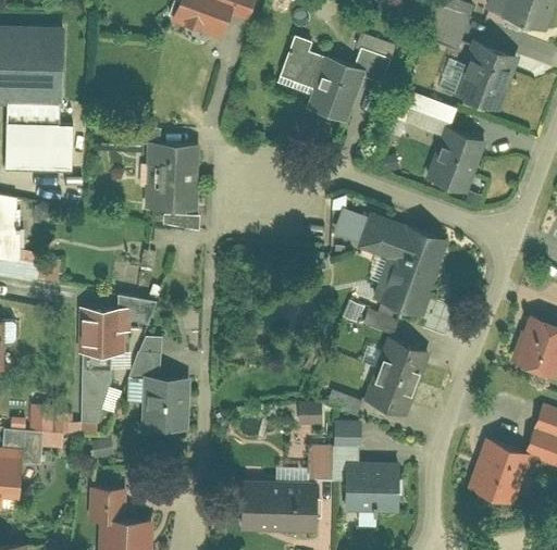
[(173,0),(169,20),(221,35),(227,13),(231,0),(173,0)]
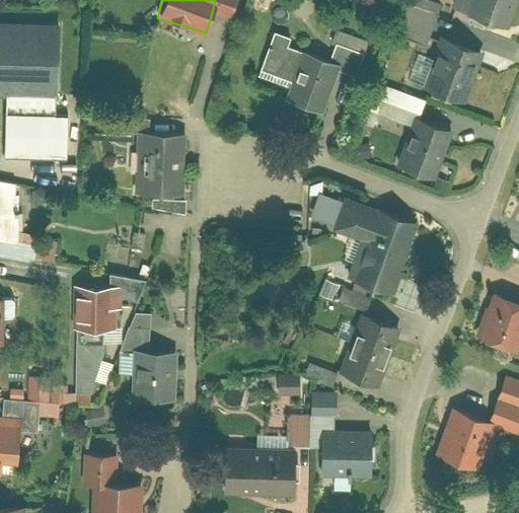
[(215,0),(212,12),(231,18),(236,0),(215,0)]
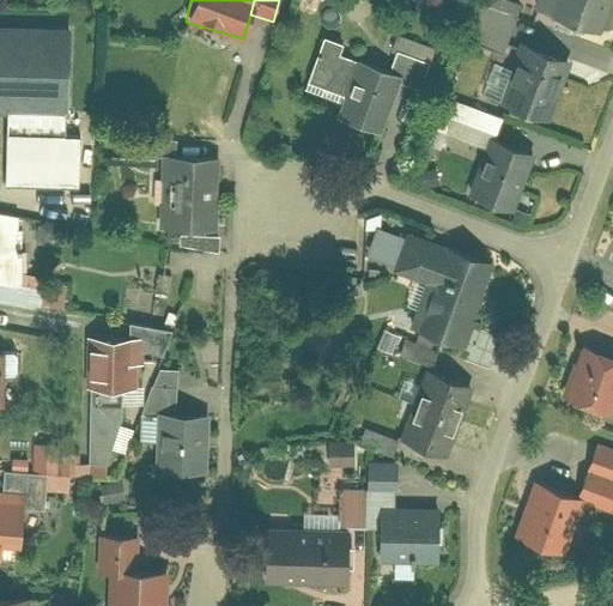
[(522,7),(502,0),(485,0),(471,41),(505,54),(522,7)]
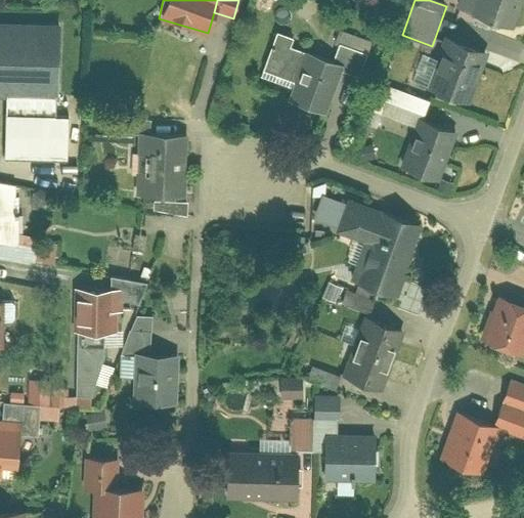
[(462,0),(459,12),(512,30),(521,0),(462,0)]
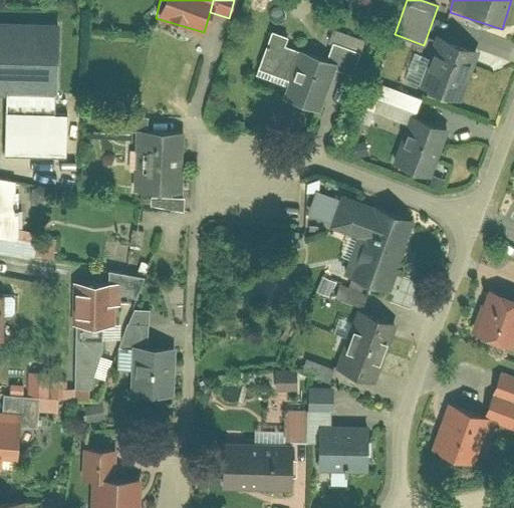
[(59,24),(0,22),(0,98),(4,98),(4,111),(55,111),(55,91),(59,24)]
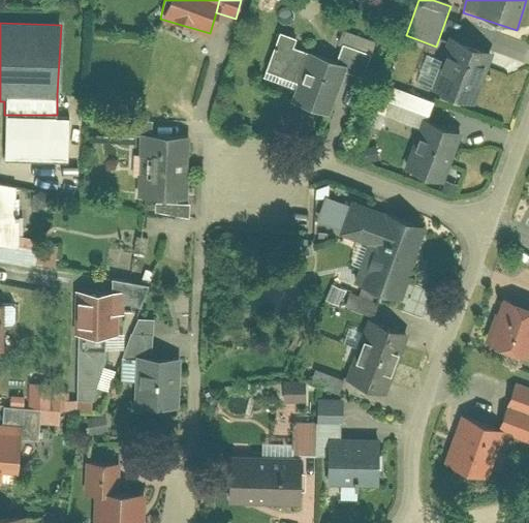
[(297,37),(279,31),(266,73),(296,83),(289,101),(331,115),(344,71),(364,78),(376,40),(338,28),(329,57),(293,45),(297,37)]
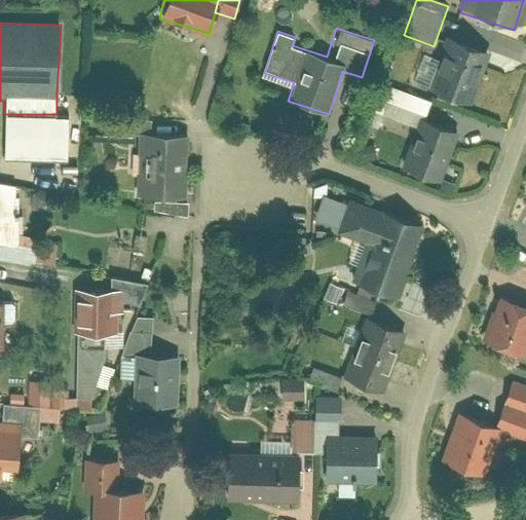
[(448,38),(431,93),(473,105),(489,50),(448,38)]
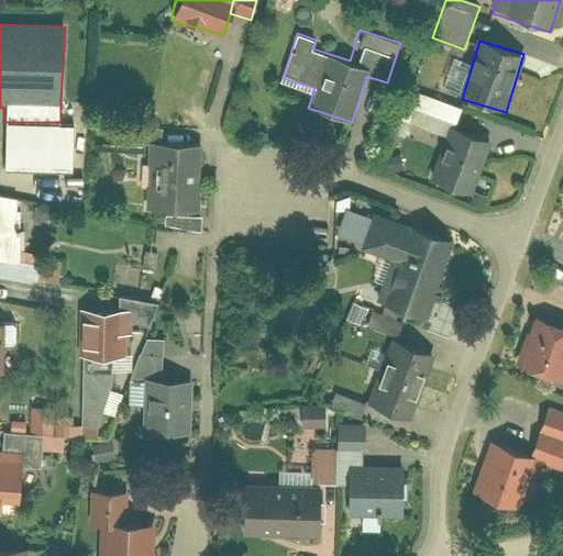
[(406,88),(390,132),(408,139),(414,125),(452,139),(456,125),(463,108),(406,88)]
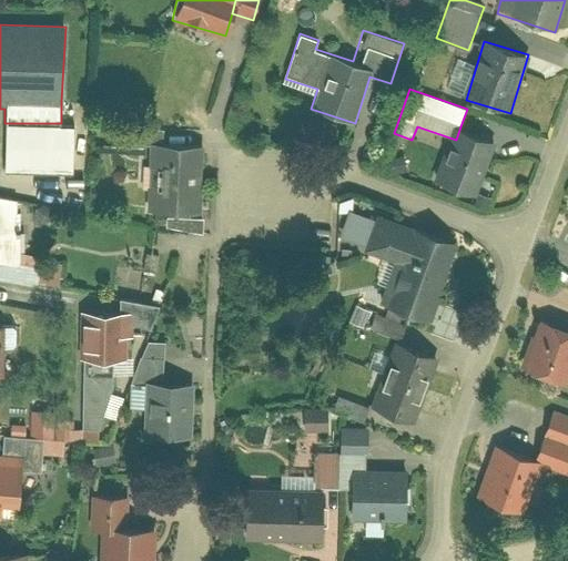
[(497,140),(460,126),(456,140),(439,183),(477,197),(497,140)]
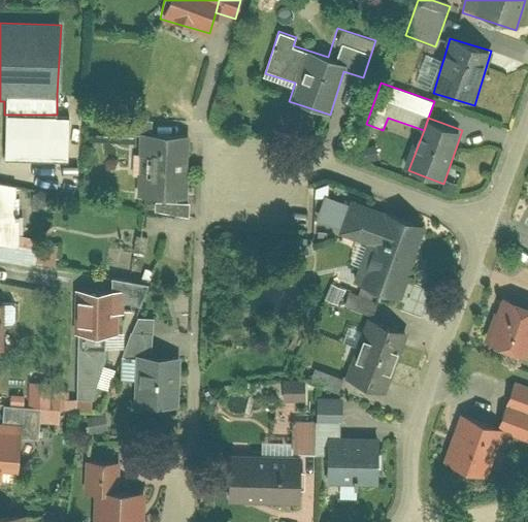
[(109,135),(140,135),(153,135),(153,121),(109,121),(109,135)]
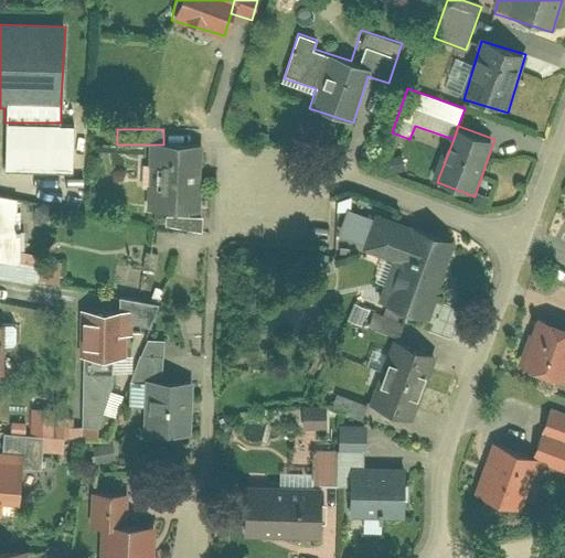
[(150,145),(149,211),(199,211),(201,145),(163,145),(150,145)]
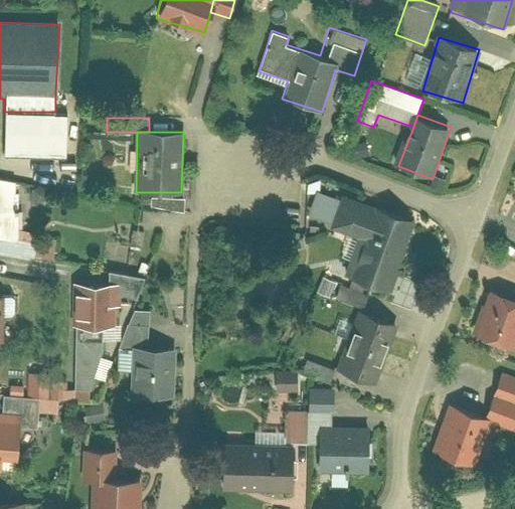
[(0,178),(0,256),(53,265),(53,243),(35,243),(35,237),(32,237),(33,233),(18,230),(18,204),(14,205),(14,180),(0,178)]
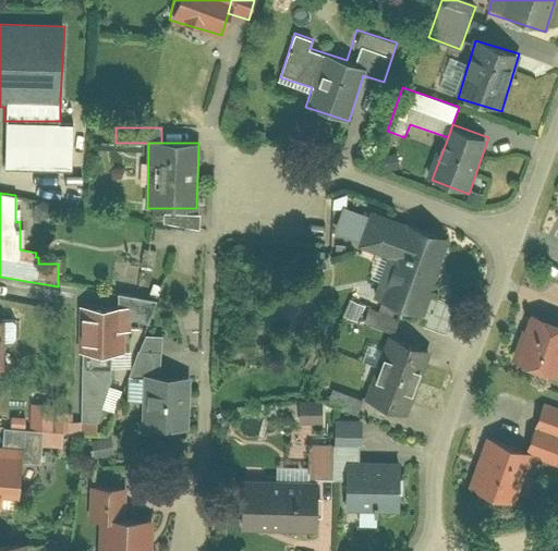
[(395,259),(380,300),(423,315),(450,240),(349,204),(338,233),(359,241),(358,245),(395,259)]
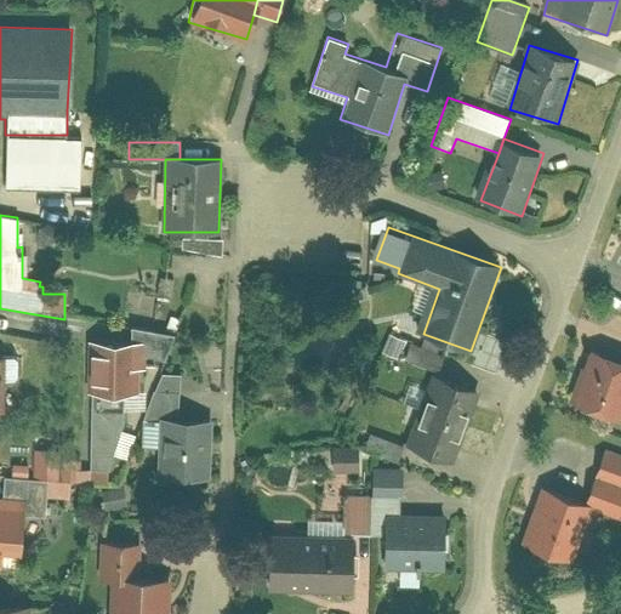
[(222,242),(176,242),(176,250),(221,256),(222,242)]
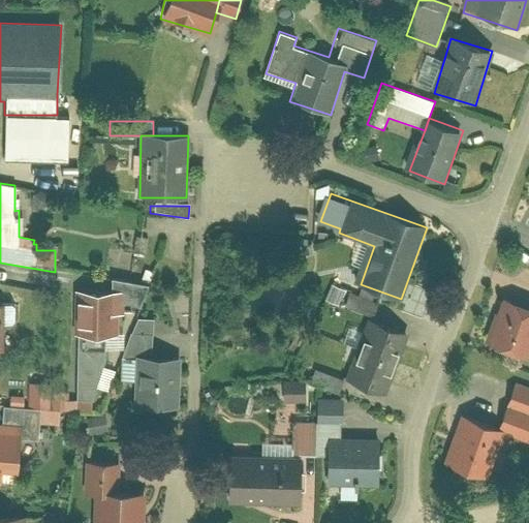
[(113,288),(75,287),(76,310),(76,337),(76,362),(76,383),(76,399),(95,400),(105,367),(104,335),(117,335),(115,314),(124,315),(124,304),(141,307),(148,286),(112,278),(113,288)]
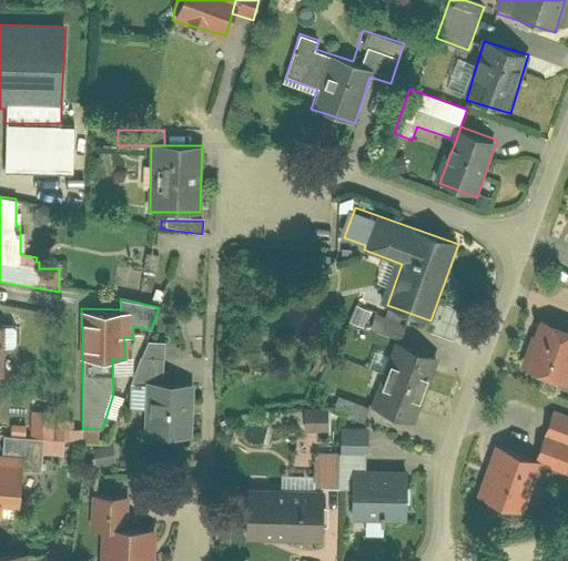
[(406,326),(376,315),(371,329),(401,340),(406,326)]
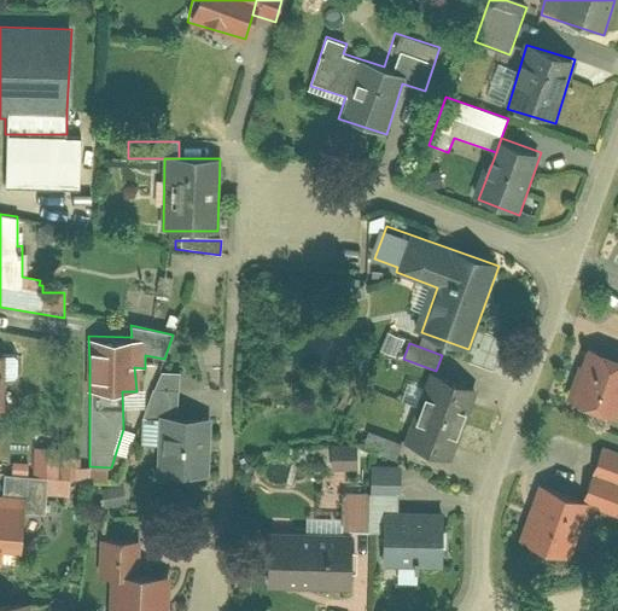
[(617,354),(590,344),(572,397),(616,413),(617,407),(617,354)]
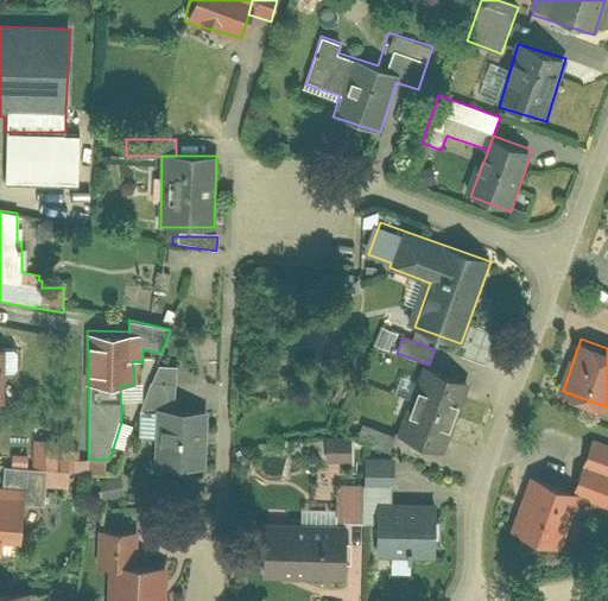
[(156,410),(156,467),(207,468),(206,407),(175,406),(177,367),(159,367),(143,409),(156,410)]
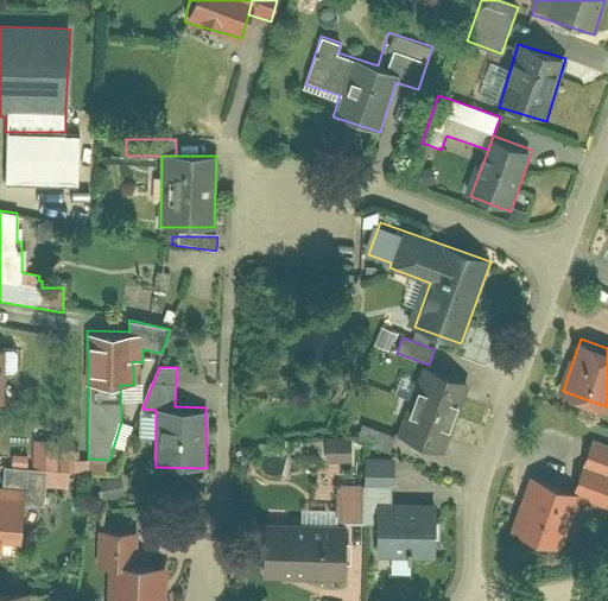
[(428,367),(400,442),(439,456),(467,380),(428,367)]
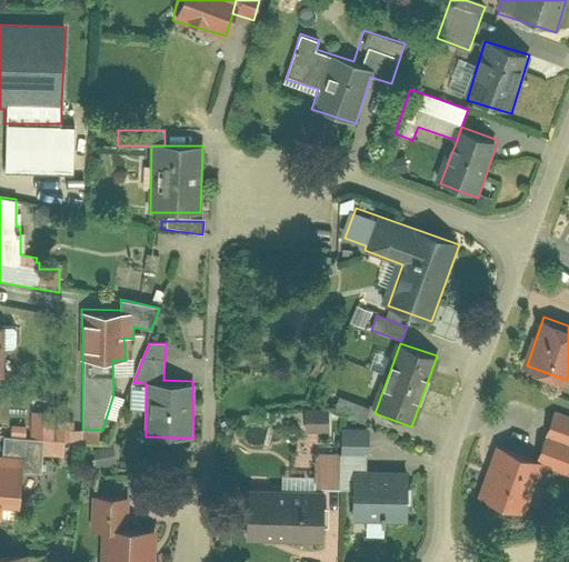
[(370,408),(338,398),(332,415),(365,425),(370,408)]
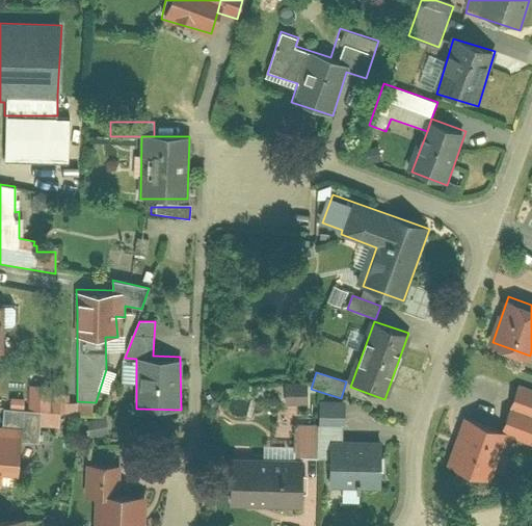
[(467,417),(448,472),(493,487),(507,444),(531,452),(531,392),(514,386),(500,428),(467,417)]
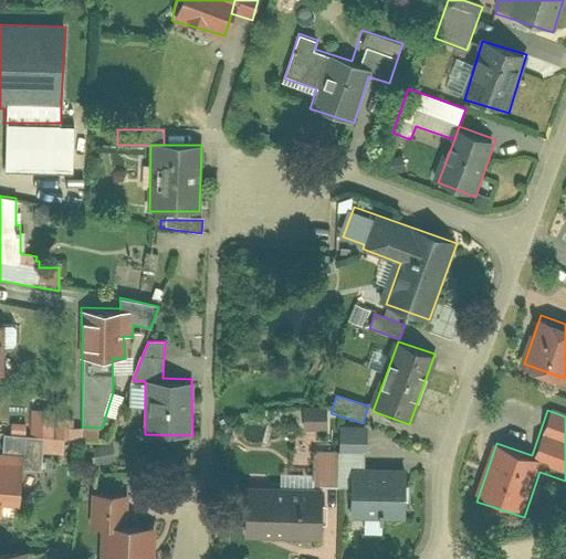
[(53,412),(31,412),(31,438),(43,440),(53,440),(53,419),(53,412)]
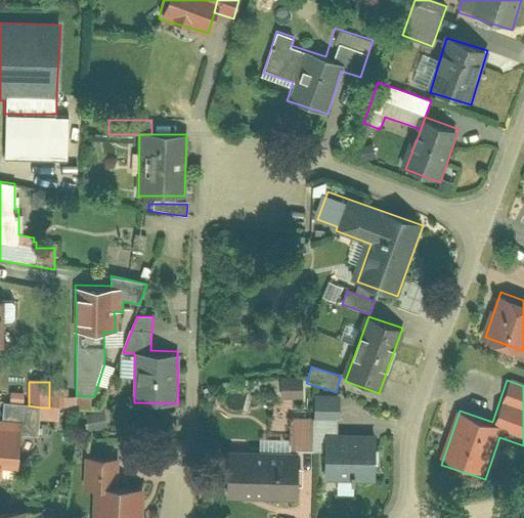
[(300,384),(280,385),(281,400),(301,399),(300,384)]
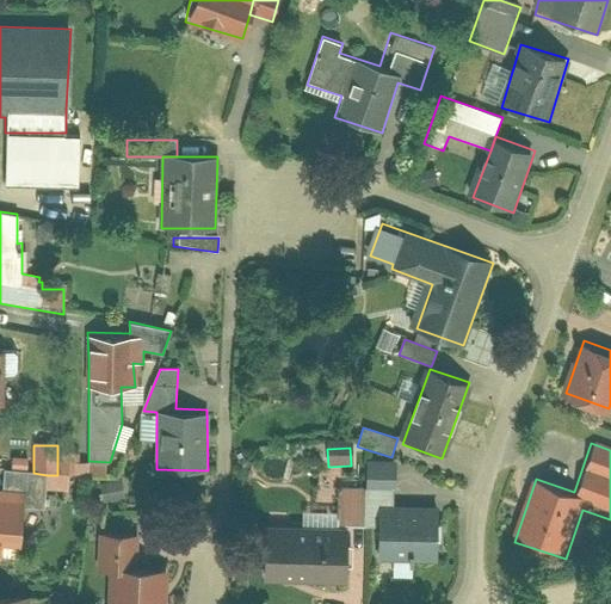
[(80,453),(57,453),(57,475),(71,476),(87,476),(87,463),(80,463),(80,453)]
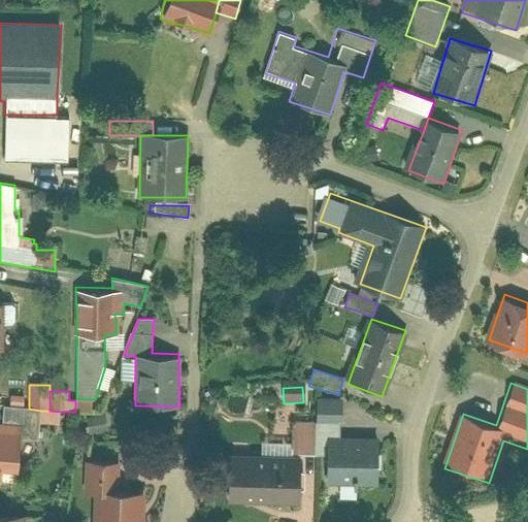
[(314,422),(314,458),(326,458),(326,438),(332,438),(333,422),(341,422),(341,399),(316,400),(316,422),(314,422)]
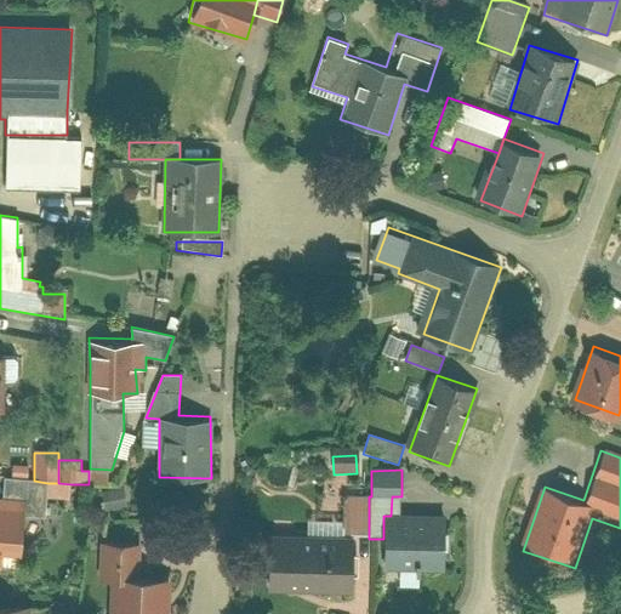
[(1,499),(24,500),(23,516),(45,518),(47,500),(69,502),(72,484),(58,483),(47,483),(34,481),(4,478),(1,499)]
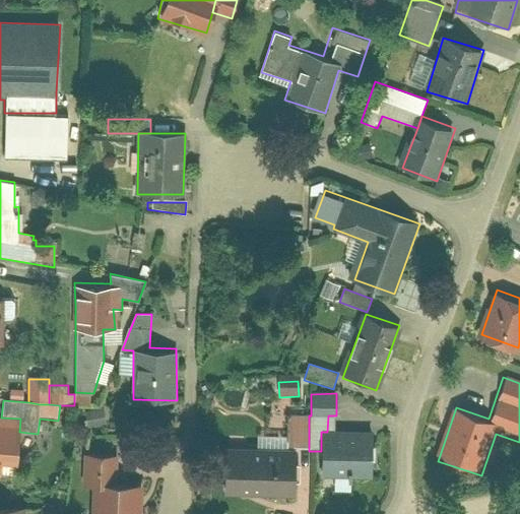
[(286,451),(295,451),(309,451),(309,415),(287,415),(286,437),(286,451)]
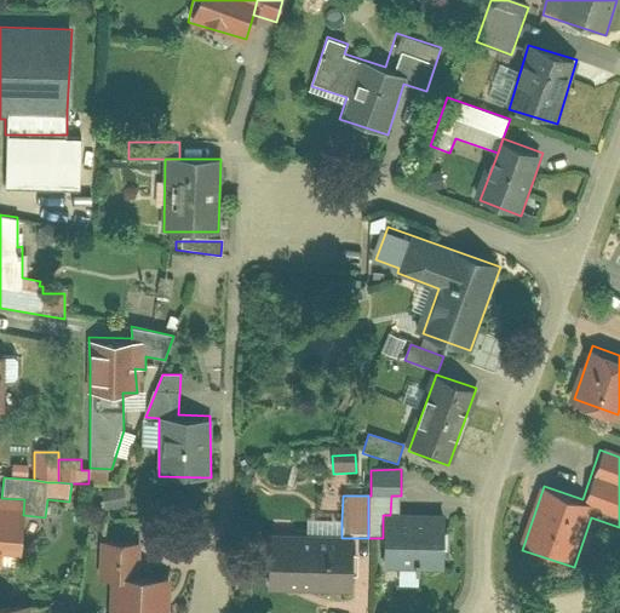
[(1,498),(0,497),(0,566),(1,566),(3,545),(21,546),(23,515),(24,499),(1,498)]
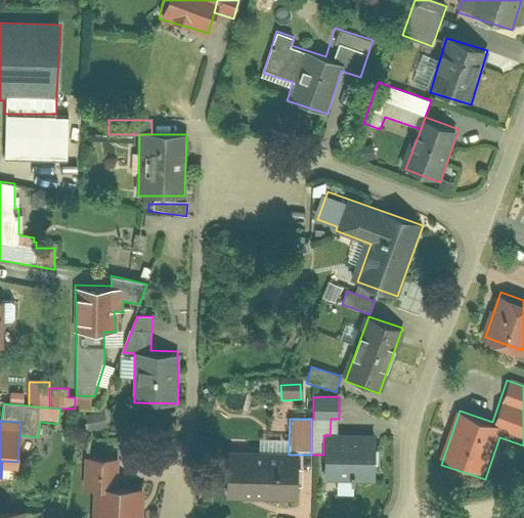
[(330,435),(323,435),(323,455),(323,480),(341,480),(341,497),(354,497),(354,479),(374,479),(374,434),(330,435)]
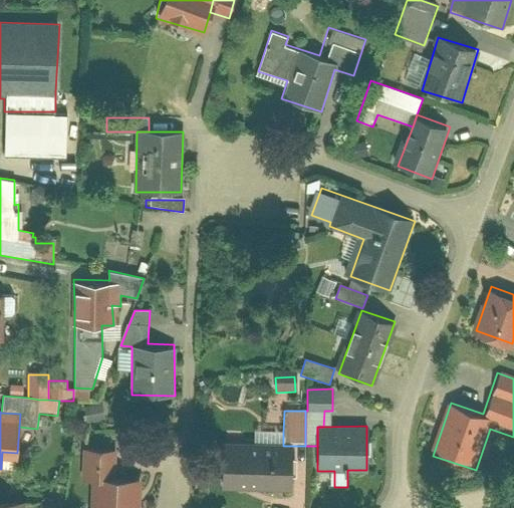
[(223,443),(223,488),(291,488),(291,446),(283,446),(283,432),(254,432),(254,443),(223,443)]
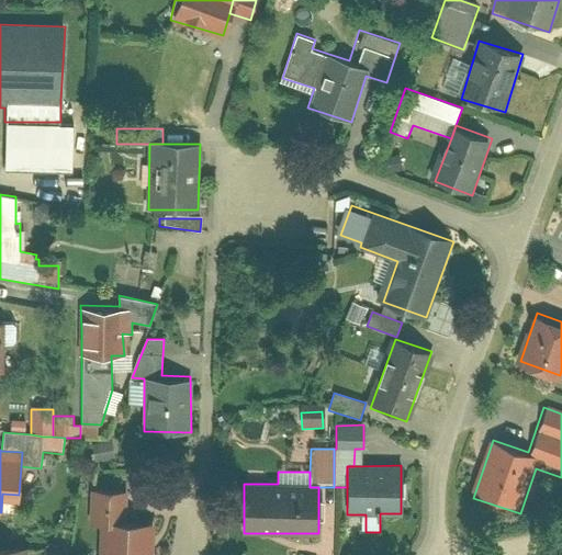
[(156,554),(157,530),(127,530),(128,499),(85,499),(85,533),(100,533),(99,554),(156,554)]
